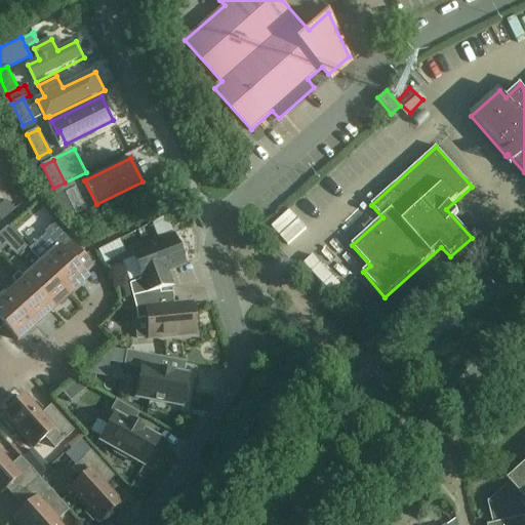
[(64,194),(75,215),(86,210),(75,188),(64,194)]
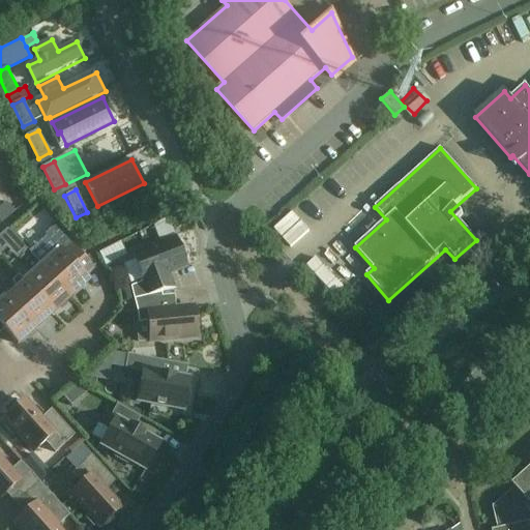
[(13,212),(6,203),(0,207),(0,223),(0,224),(13,212)]
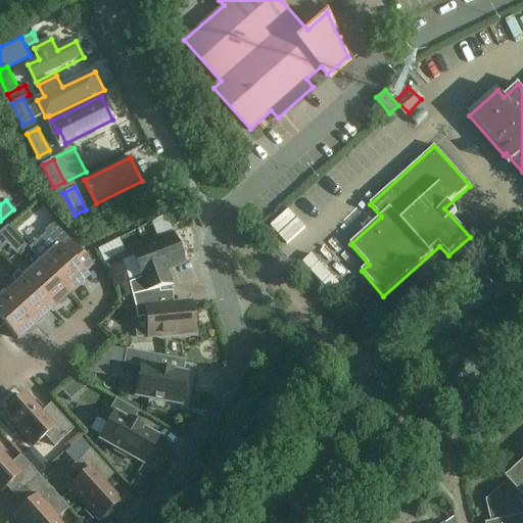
[(55,244),(39,259),(69,293),(87,277),(70,258),(79,250),(53,223),(44,231),(55,244)]
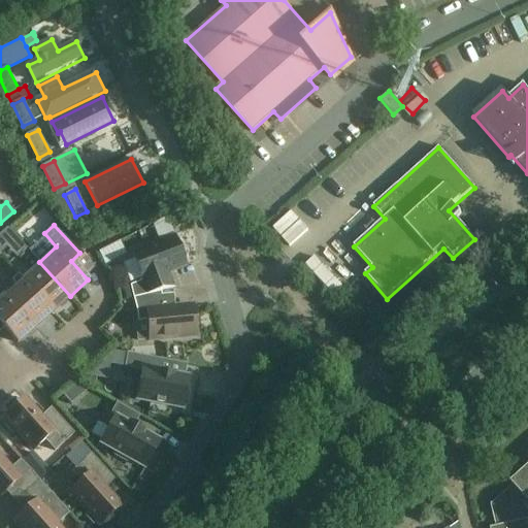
[(0,253),(0,254),(7,248),(17,238),(7,228),(0,234),(0,253)]
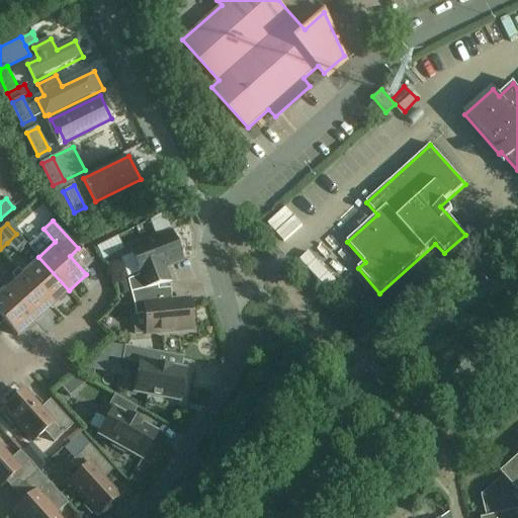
[(172,281),(165,266),(181,259),(179,253),(182,252),(176,237),(173,238),(170,232),(127,248),(139,275),(127,280),(131,291),(158,285),(172,281)]
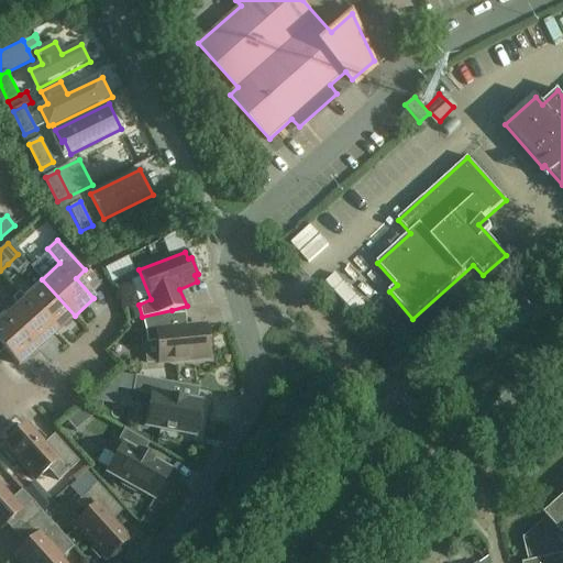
[(42,279),(23,296),(56,332),(75,316),(42,279)]
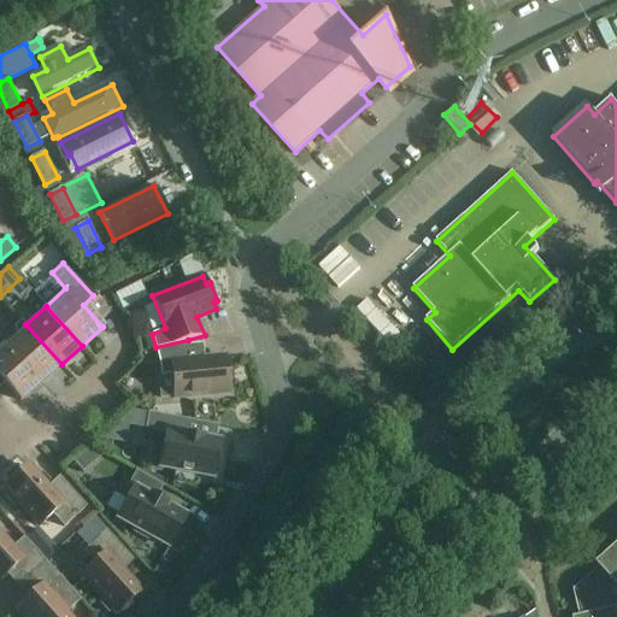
[(10,346),(42,382),(62,364),(25,324),(22,319),(13,327),(22,335),(10,346)]
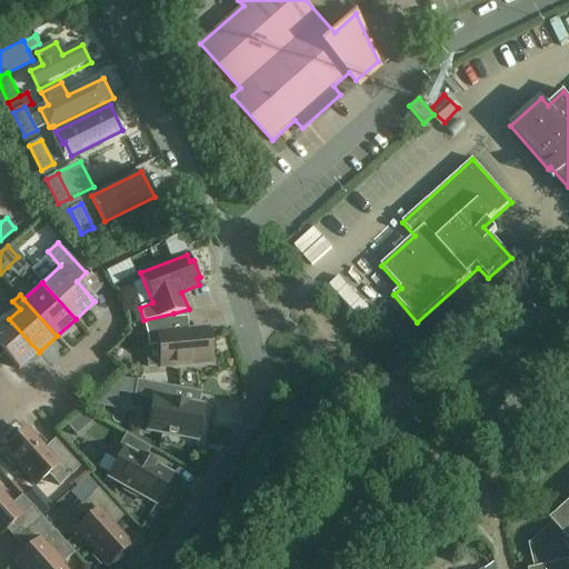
[(176,332),(173,313),(143,320),(148,336),(149,346),(159,346),(162,367),(211,361),(208,328),(176,332)]
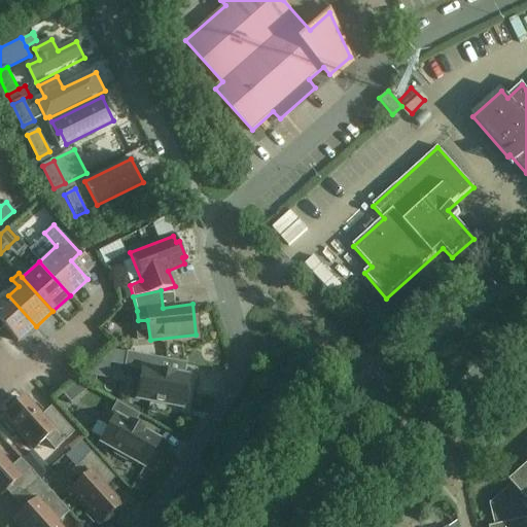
[(36,326),(8,295),(5,292),(0,296),(0,330),(4,327),(18,343),(36,326)]
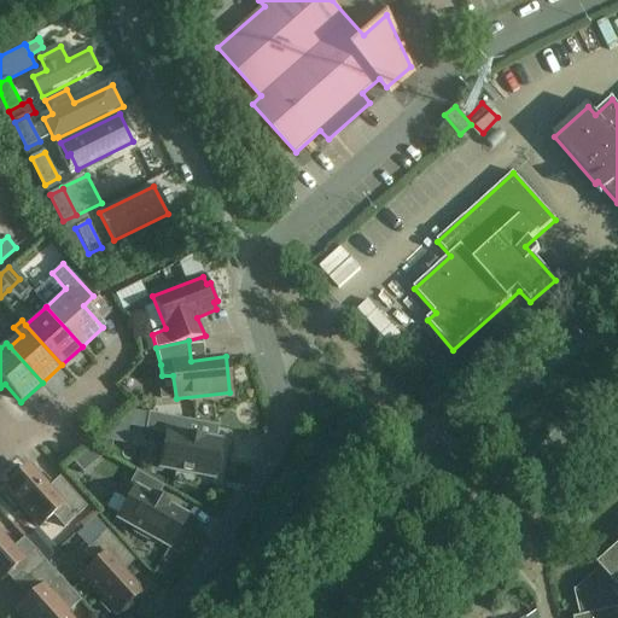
[(117,424),(146,430),(167,433),(161,468),(162,468),(162,467),(213,477),(213,478),(214,478),(214,474),(219,474),(221,460),(217,460),(221,442),(220,442),(186,436),(188,420),(133,409),(117,424)]
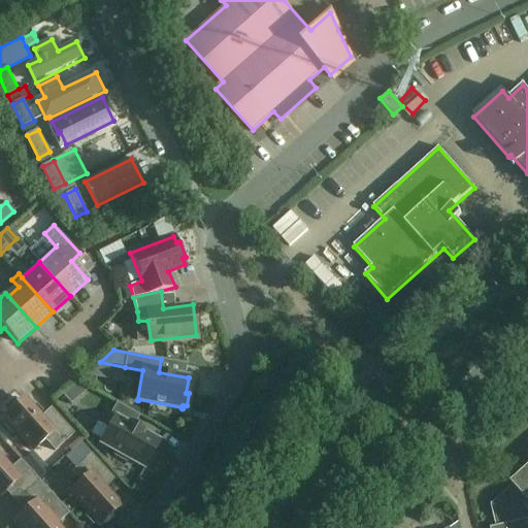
[(80,396),(89,390),(75,382),(71,386),(80,396)]
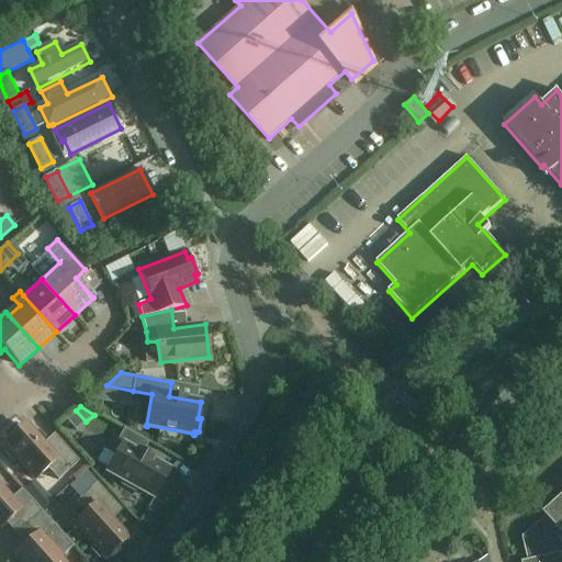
[(48,450),(25,425),(3,445),(7,449),(3,452),(13,462),(17,459),(35,480),(47,469),(58,481),(78,462),(59,440),(48,450)]
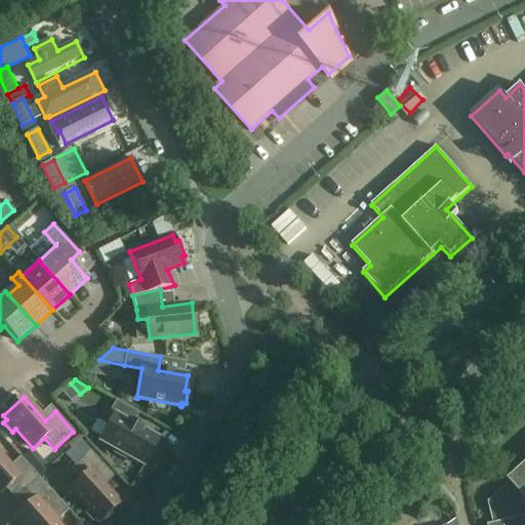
[(109,412),(114,415),(99,441),(115,450),(113,453),(125,460),(127,456),(144,466),(158,440),(142,431),(142,430),(132,425),(138,414),(116,401),(109,412)]
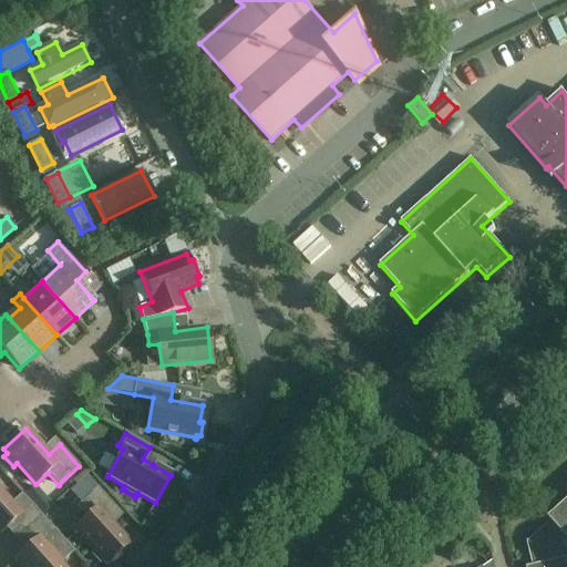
[(78,506),(88,518),(75,529),(94,550),(91,554),(100,564),(103,560),(106,565),(129,545),(106,519),(117,509),(98,487),(78,506)]
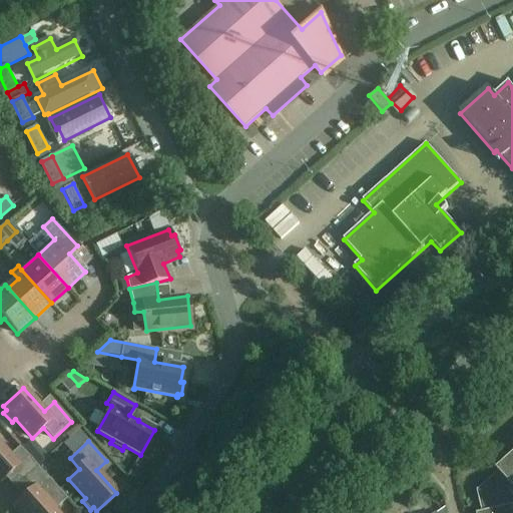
[(20,483),(37,467),(18,446),(8,455),(0,446),(0,482),(8,475),(13,476),(20,483)]
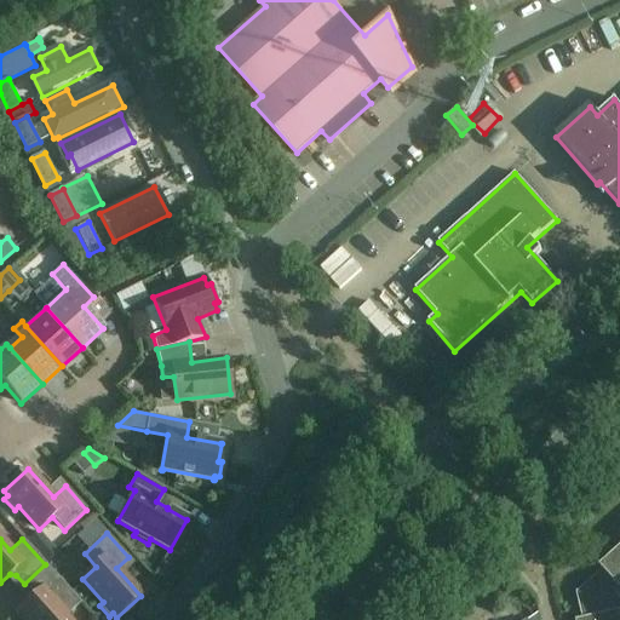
[(577,592),(584,619),(619,610),(619,609),(619,607),(619,557),(606,570),(602,566),(601,567),(603,569),(577,592)]
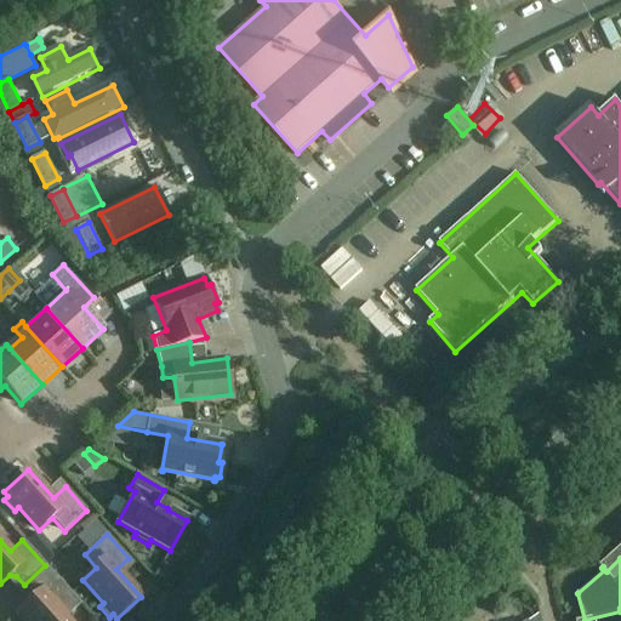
[(45,565),(24,585),(33,594),(32,599),(17,614),(23,620),(67,620),(66,619),(81,604),(45,565)]
